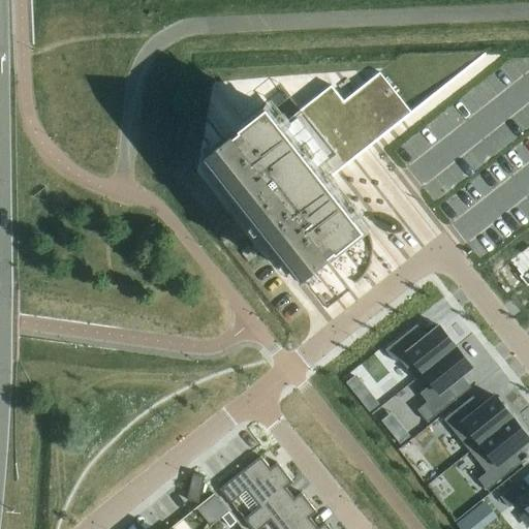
[(235,134),(206,157),(303,280),(332,257),(365,231),(327,182),(411,115),(379,74),(344,102),(332,87),(301,112),(282,126),(268,109),(235,134)]
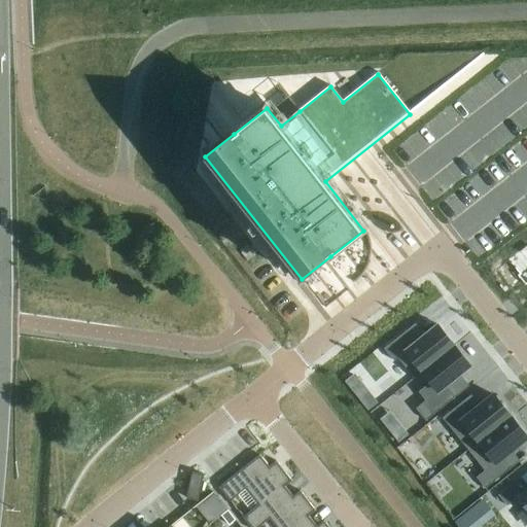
[(526,246),(510,260),(521,274),(517,276),(525,286),(526,285),(526,246)]
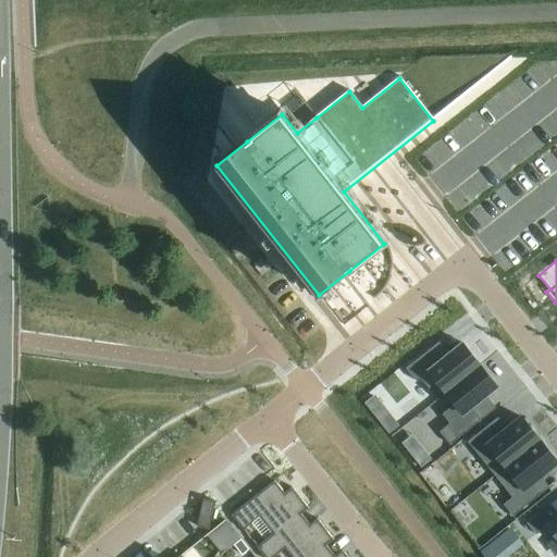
[(430,350),(406,369),(417,383),(421,379),(437,400),(480,366),(462,344),(440,362),(430,350)]
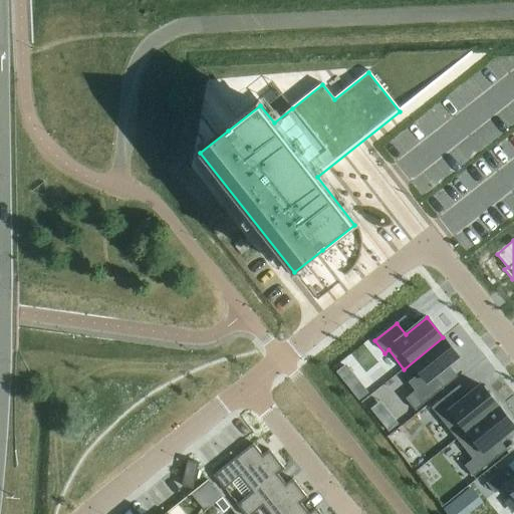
[(443,337),(404,369),(408,366),(416,376),(408,382),(415,392),(406,399),(415,412),(444,389),(435,377),(459,358),(443,337)]
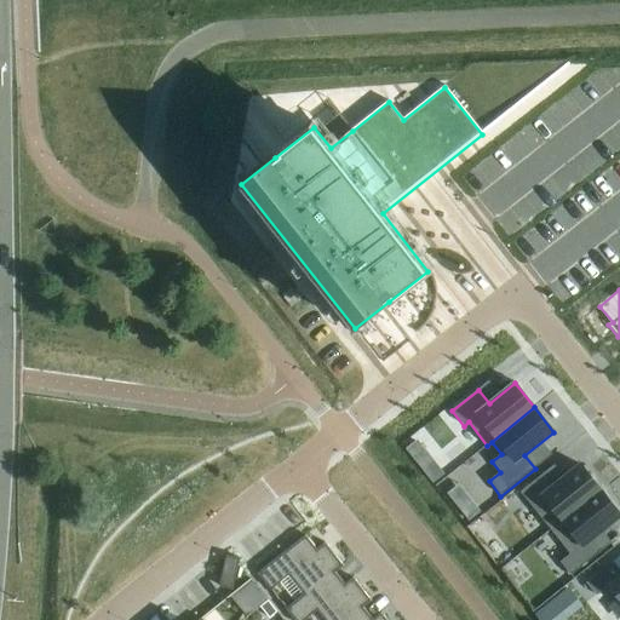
[(420,445),(409,453),(419,468),(431,458),(420,445)]
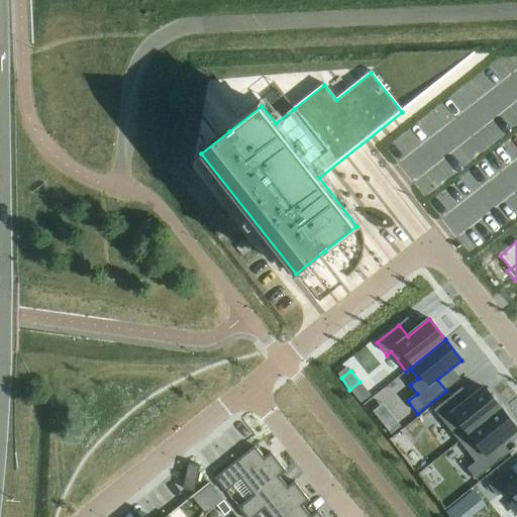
[(452,396),(434,411),(459,442),(501,409),(485,389),(461,407),(452,396)]
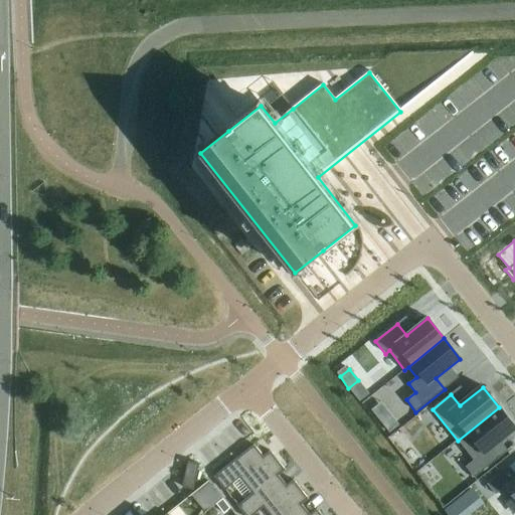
[(514,427),(499,407),(458,441),(474,461),(465,468),(474,478),(499,458),(491,448),(514,427)]
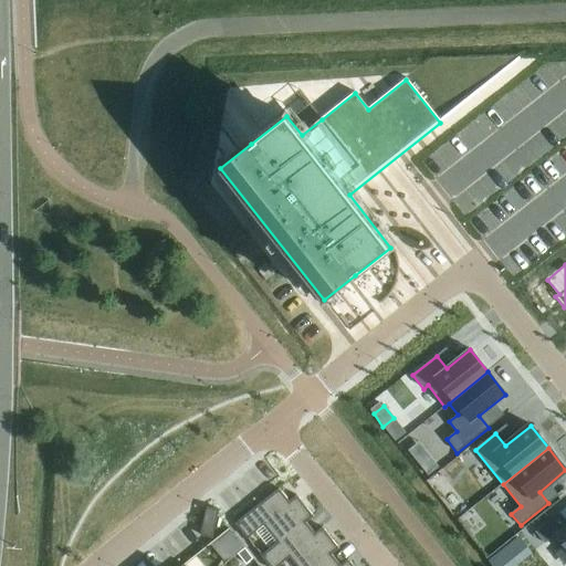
[(430,458),(420,465),(428,477),(439,468),(430,458)]
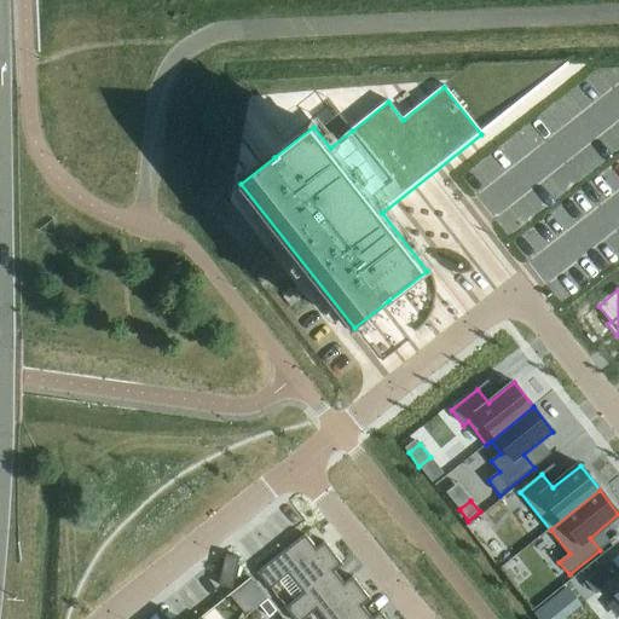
[(335,572),(343,566),(324,543),(316,549),(305,536),(258,573),(270,590),(289,574),(304,594),(333,571),(335,572)]
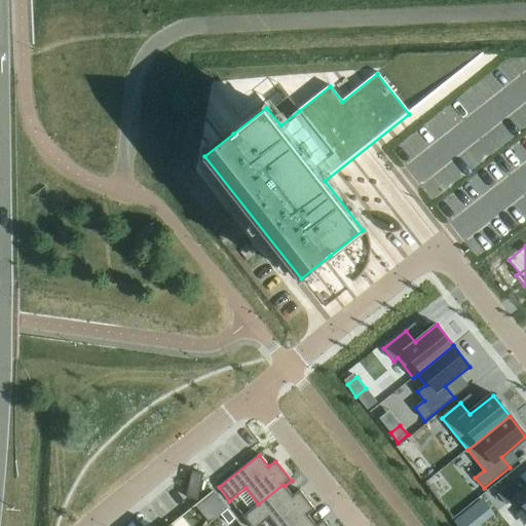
[(191,499),(197,501),(203,475),(192,473),(186,497),(186,498),(191,499)]
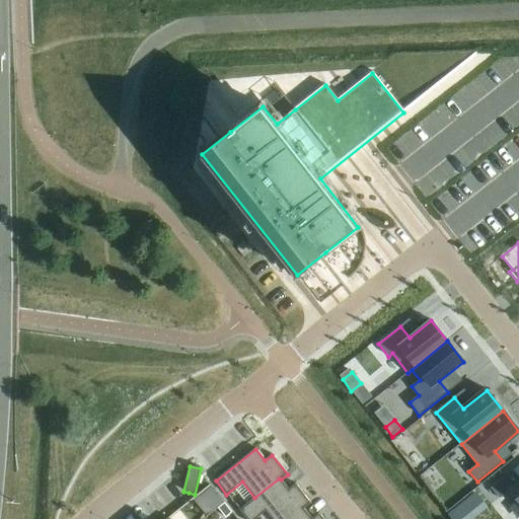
[(518,502),(518,478),(513,470),(491,489),(499,499),(510,491),(518,502)]
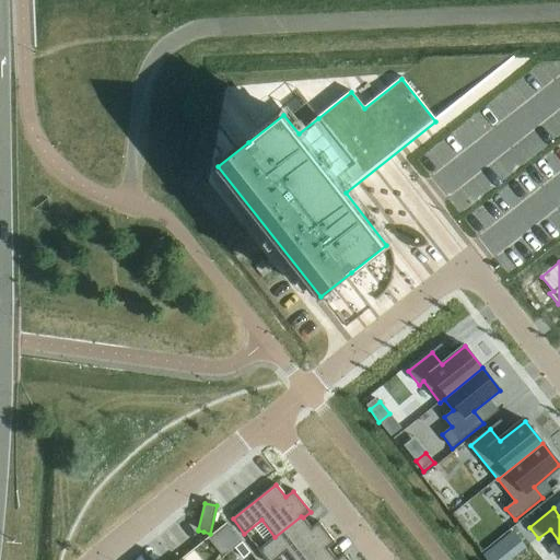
[(328,549),(336,544),(318,523),(312,528),(303,517),(301,516),(275,537),(258,550),(265,559),(276,559),(287,552),(292,559),(311,559),(327,548),(328,549)]
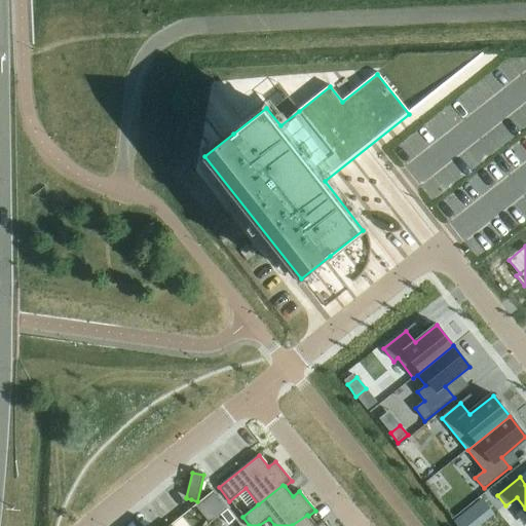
[(235,520),(227,510),(221,516),(228,525),(235,520)]
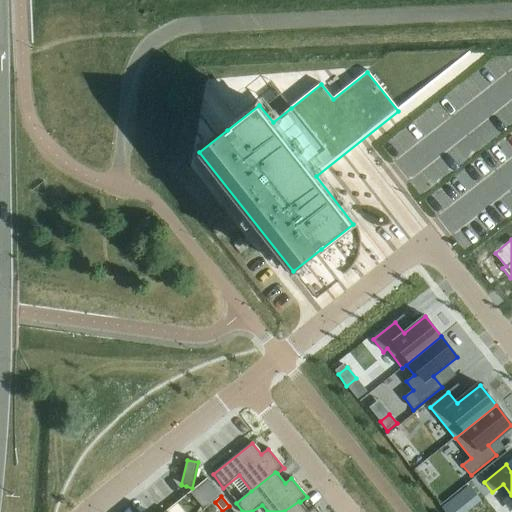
[(455,499),(442,508),(444,511),(461,511),(464,510),(455,499)]
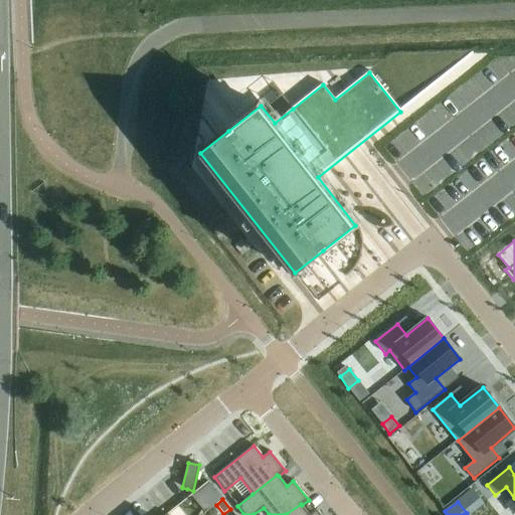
[(320,514),(317,510),(310,514),(309,514),(302,505),(301,504),(286,514),(320,514)]
